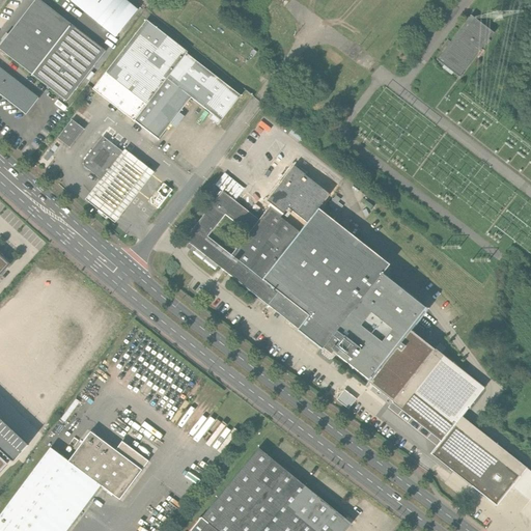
[(70,0),(115,37),(137,10),(122,0),(70,0)]
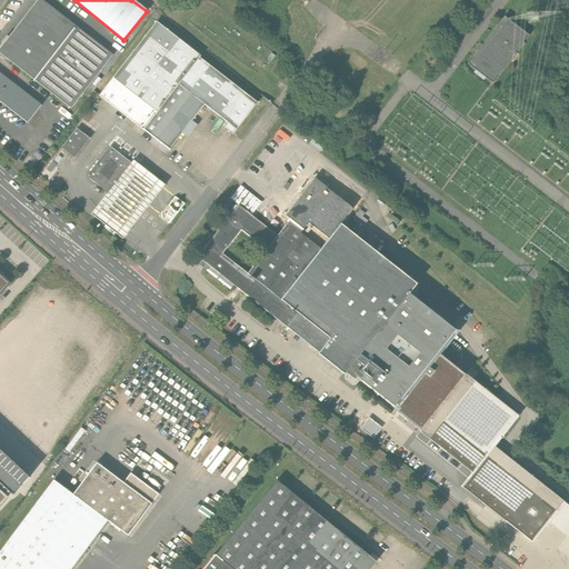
[(37,3),(0,50),(0,51),(71,108),(109,60),(37,3)]
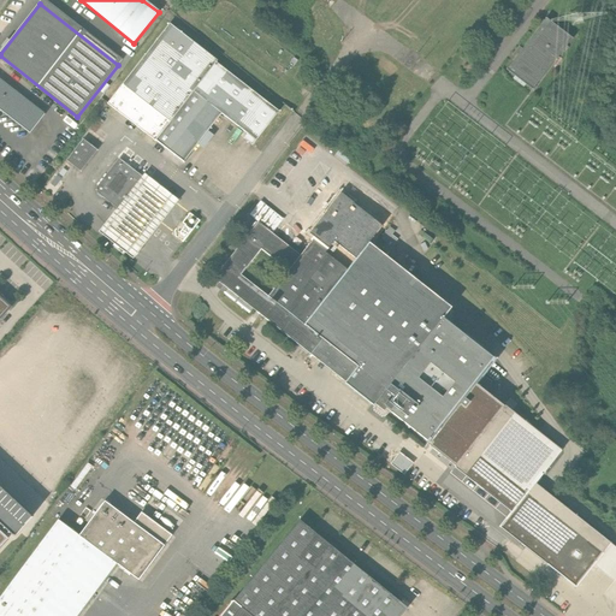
[(548,19),(507,71),(515,77),(513,80),(525,89),(526,86),(533,92),(573,40),(548,19)]
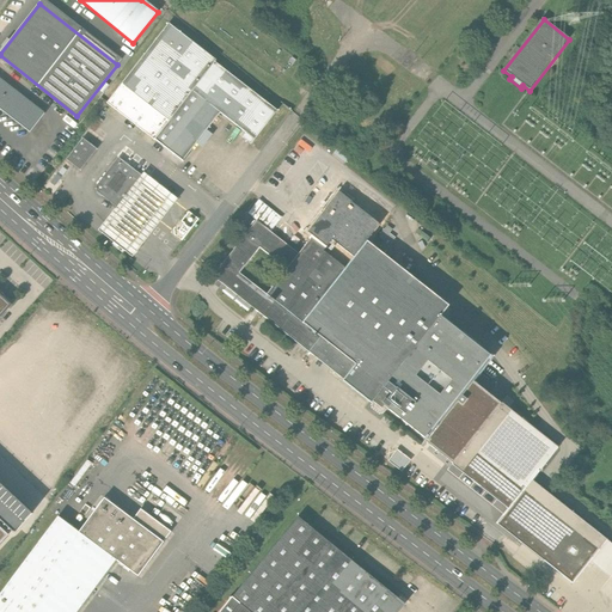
[(169,24),(108,103),(155,140),(183,161),(220,114),(245,134),(242,138),(251,145),(277,111),(214,63),(216,61),(169,24)]
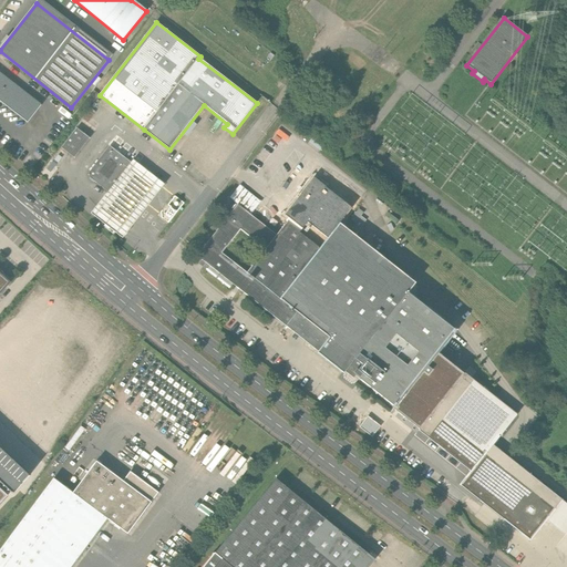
[(0,102),(28,123),(41,105),(0,73),(0,102)]
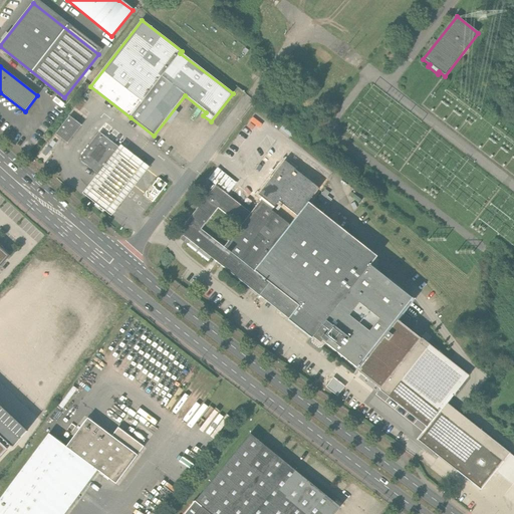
[(69,116),(56,135),(67,144),(81,125),(69,116)]
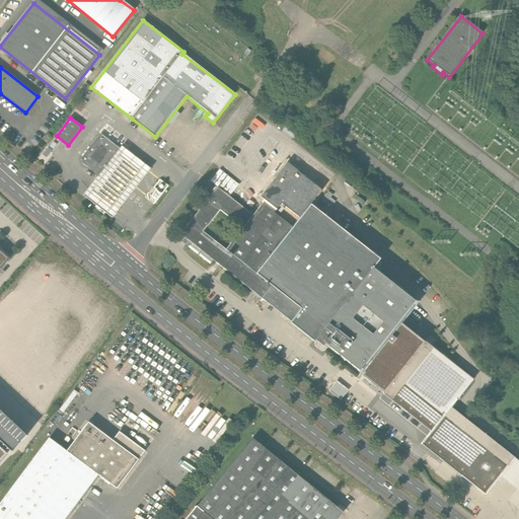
[(82,158),(82,163),(100,177),(122,151),(100,135),(82,158)]
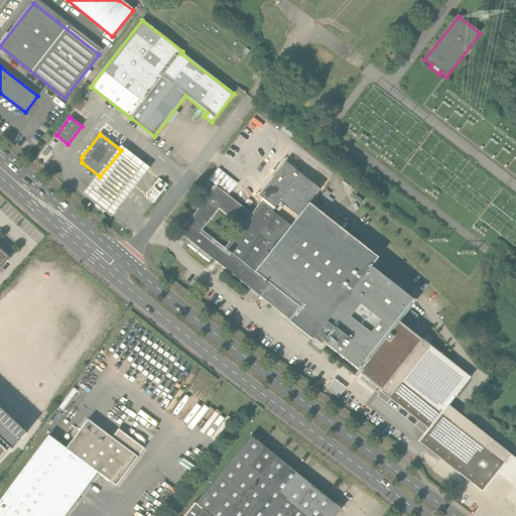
[(149,168),(121,145),(90,185),(83,195),(112,217),(118,209),(149,168)]
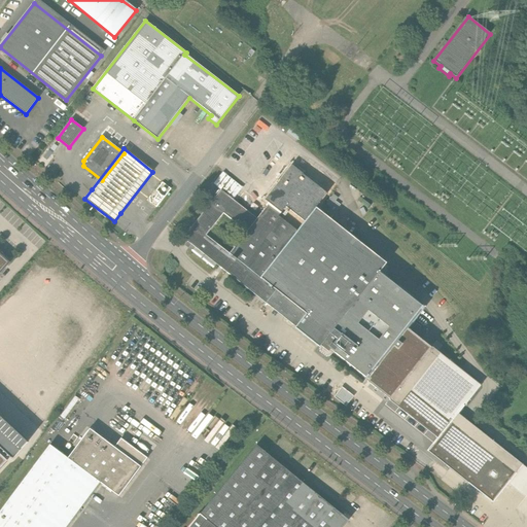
[(248,232),(231,254),(262,279),(317,209),(336,185),(304,161),(258,219),(248,232)]
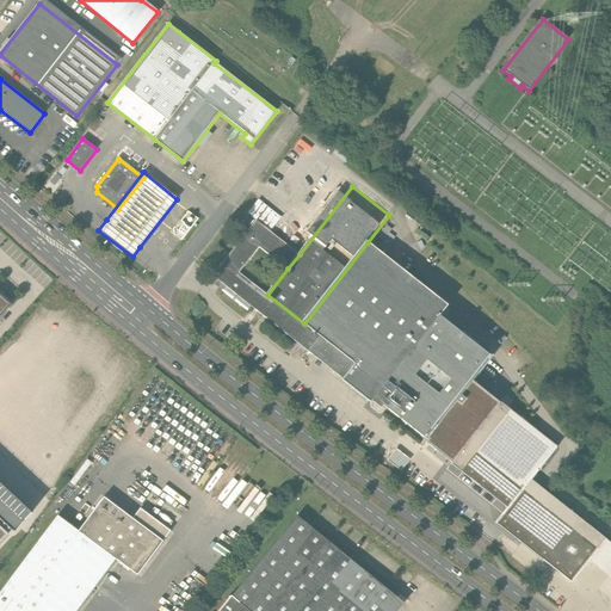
[(198,220),(187,211),(171,233),(180,241),(198,220)]
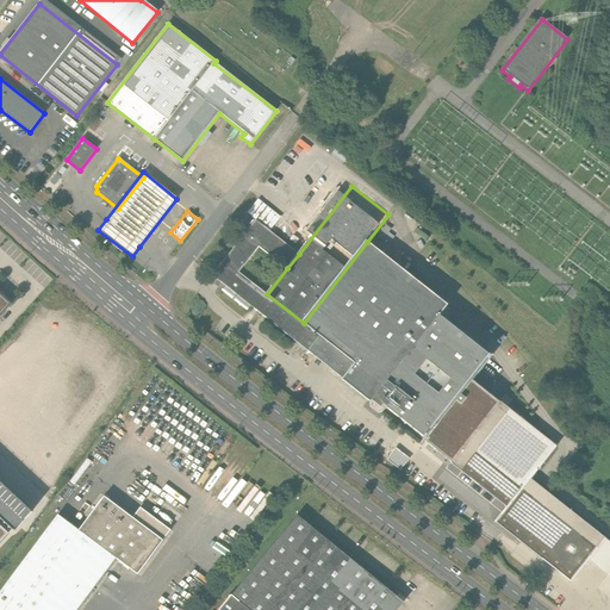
[(212,279),(309,353),(322,336),(304,323),(267,294),(241,273),(261,247),(287,268),(299,254),(257,222),(212,279)]
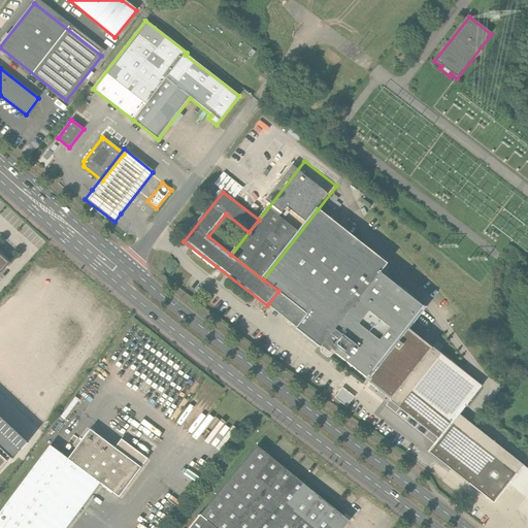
[(309,315),(298,330),(324,350),(382,274),(389,265),(318,209),(263,279),(278,291),(309,315)]
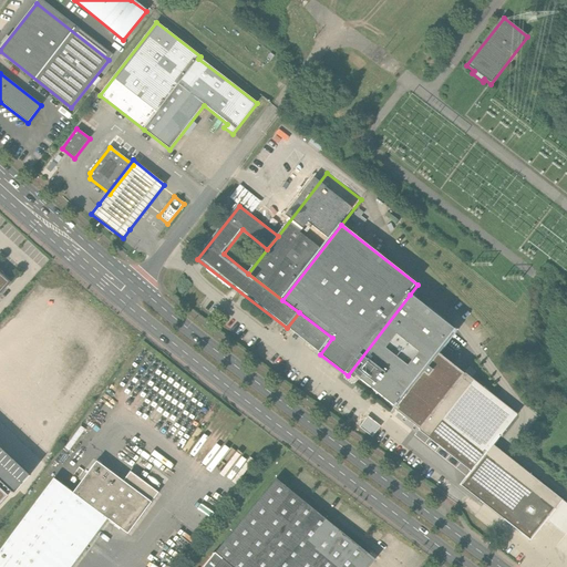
[(0,294),(11,282),(0,272),(0,294)]
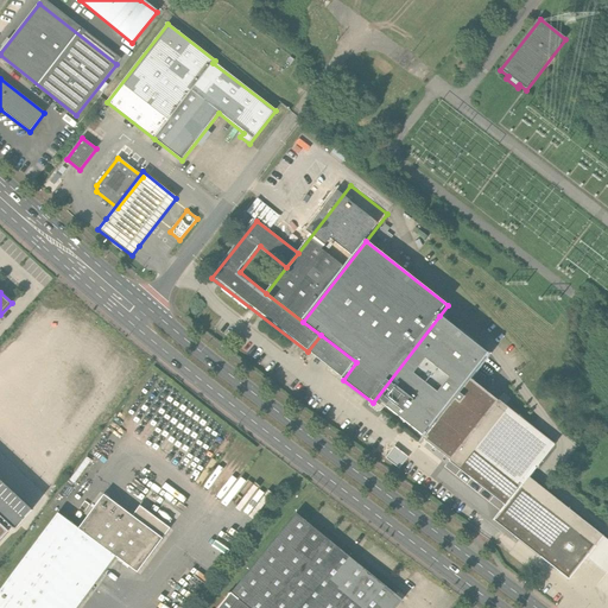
[(439,316),(373,403),(422,439),(469,379),(489,355),(439,316)]
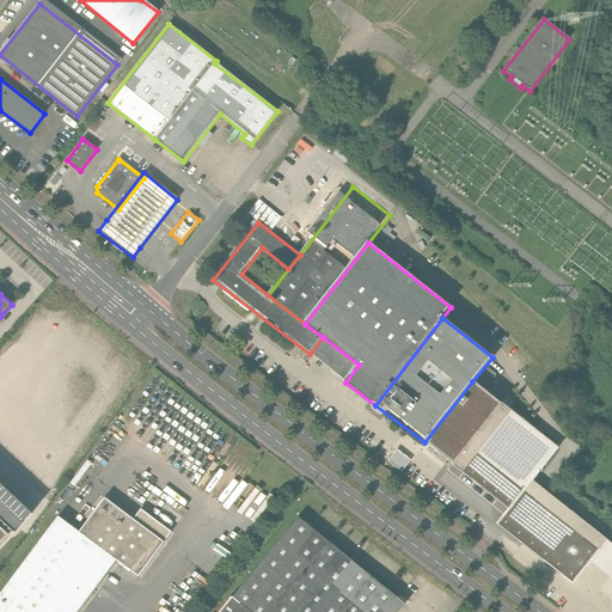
[(359,365),(323,337),(310,354),(346,383),(359,365)]
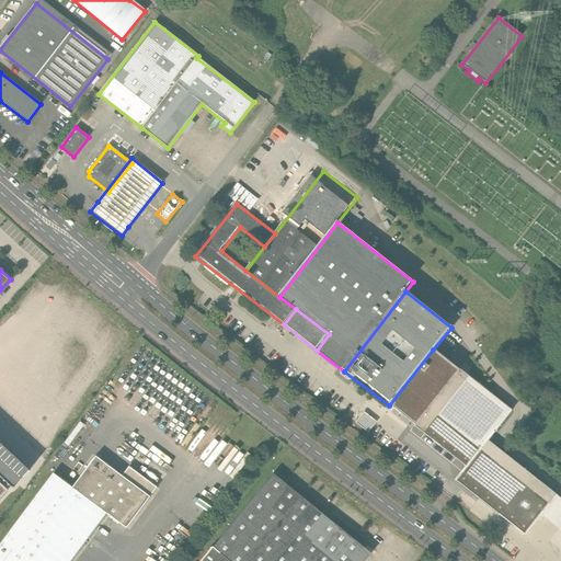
[(433,350),(389,405),(466,467),(455,480),(524,536),(540,515),(559,530),(560,527),(560,499),(488,441),(512,411),(433,350)]
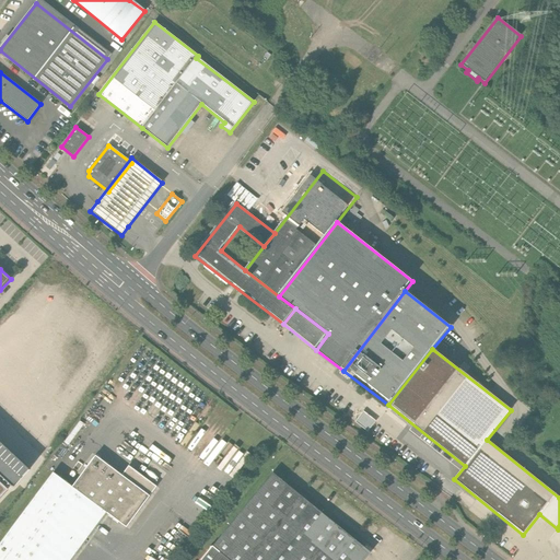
[(196,404),(203,389),(199,387),(190,400),(196,404)]
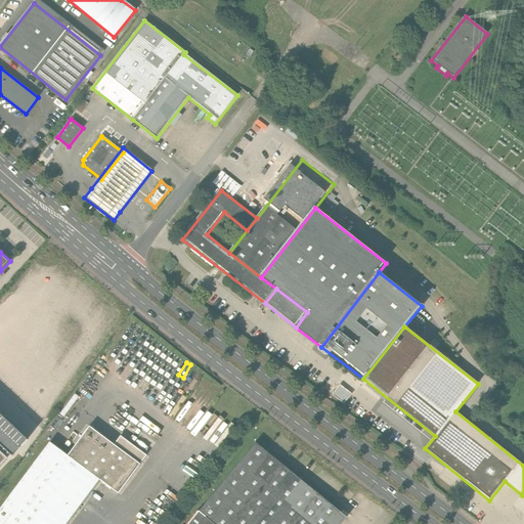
[(341,384),(334,394),(347,402),(353,392),(341,384)]
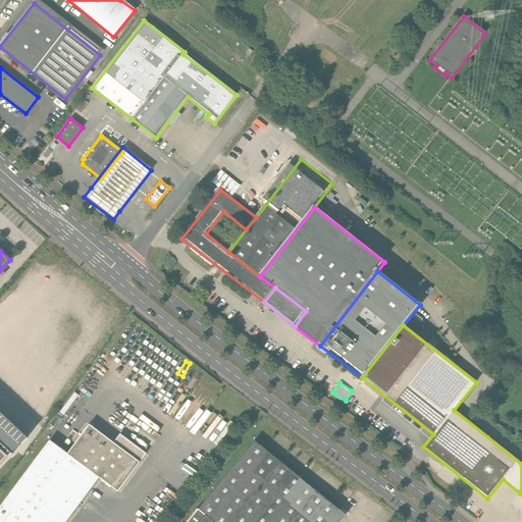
[(28,438),(0,412),(0,445),(3,448),(3,449),(4,448),(7,451),(7,452),(7,453),(8,452),(12,455),(28,438)]
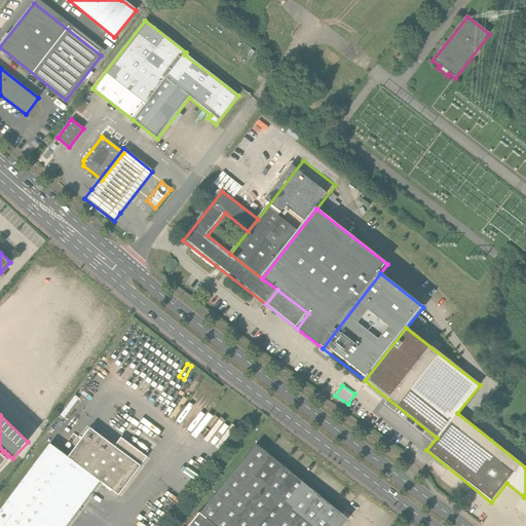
[(49,444),(0,510),(0,525),(66,525),(100,481),(118,494),(147,456),(121,437),(114,446),(89,428),(68,457),(49,444)]
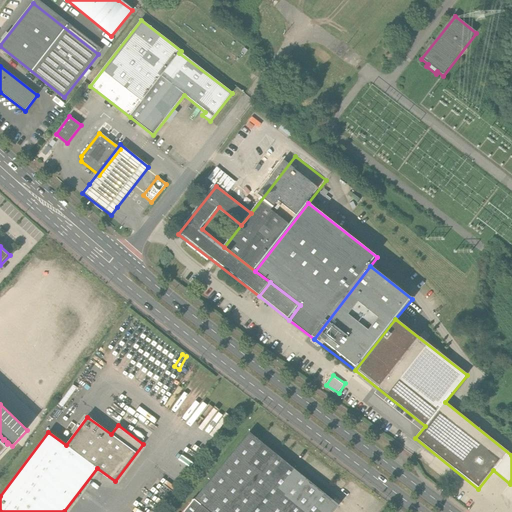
[(333,511),(339,506),(249,432),(183,511),(333,511)]
